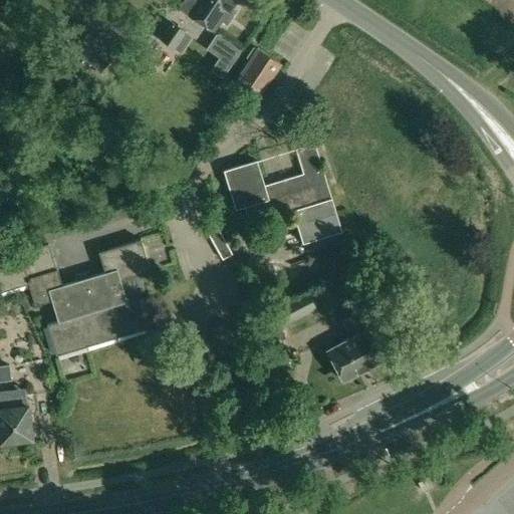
[(184,0),(178,9),(214,34),(222,23),(226,26),(236,11),(232,8),(237,0),(184,0)]
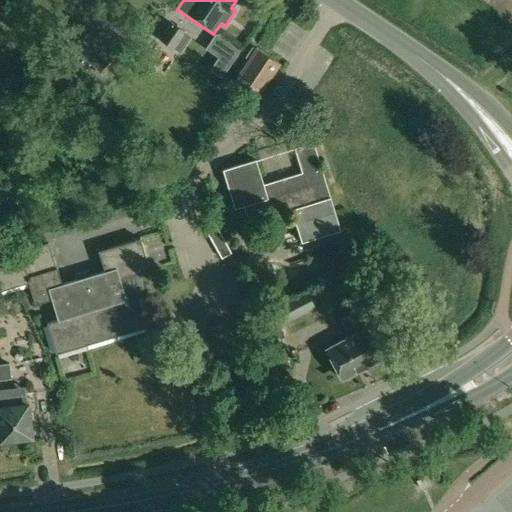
[(170,22),(158,40),(173,50),(185,33),(170,22)]
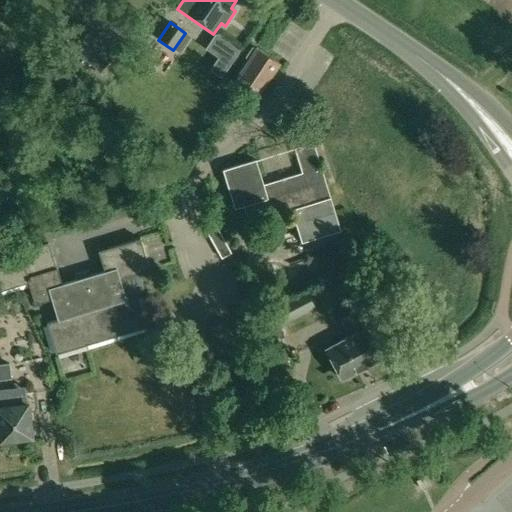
[(215,33),(205,49),(230,65),(240,50),(215,33)]
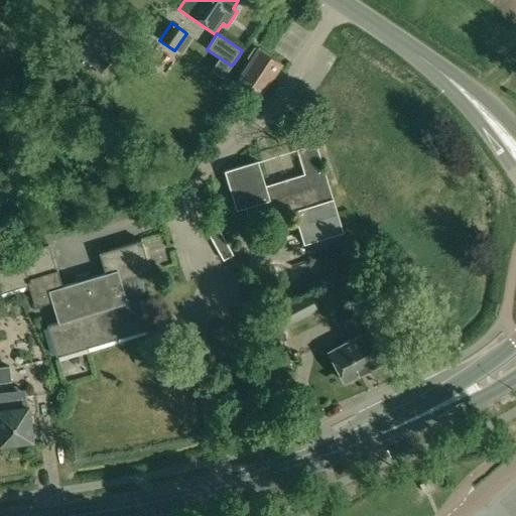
[(251,62),(236,84),(258,99),(275,75),(281,67),(259,51),(258,52),(254,49),(247,59),(251,62)]
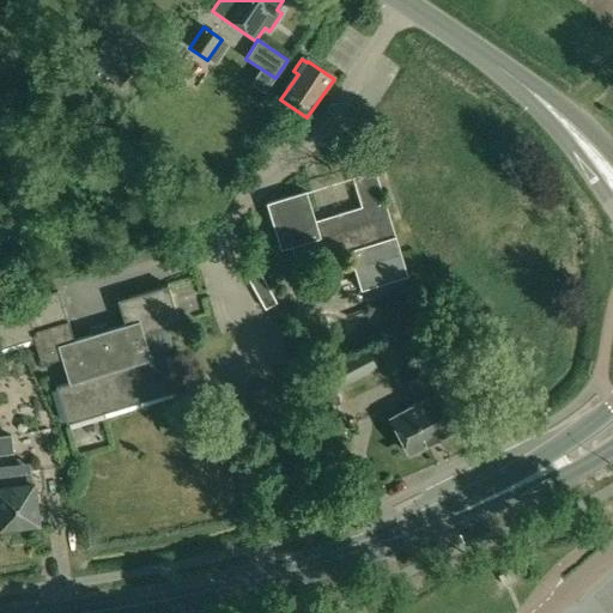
[(305,192),(267,204),(280,249),(291,246),(298,267),(350,252),(362,290),(407,275),(395,236),(378,242),(372,222),(390,217),(376,170),(352,177),(362,206),(315,220),(305,192)]
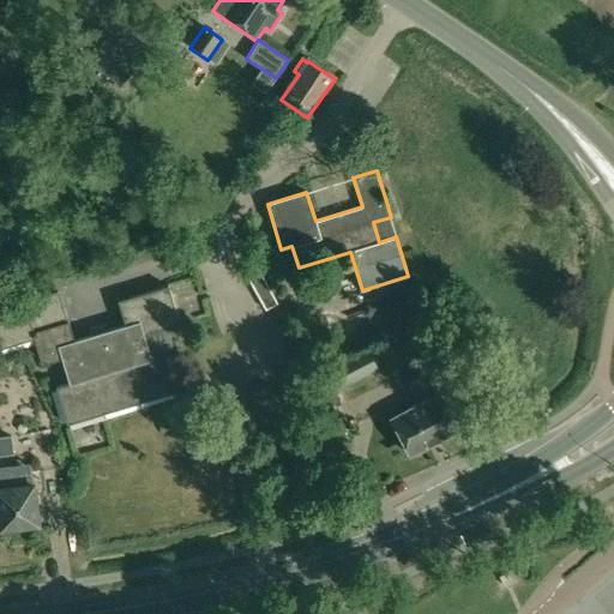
[(265,309),(277,304),(257,268),(245,274),(265,309)]
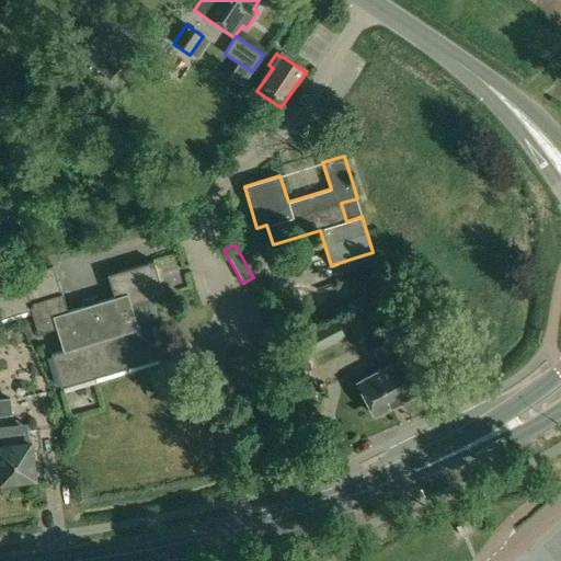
[(22,275),(0,281),(0,318),(31,309),(38,333),(57,328),(64,350),(50,354),(61,388),(161,357),(151,325),(158,313),(153,299),(164,296),(153,261),(107,275),(114,297),(100,301),(99,301),(96,295),(82,299),(82,307),(68,311),(63,293),(61,294),(53,266),(22,276),(22,275)]
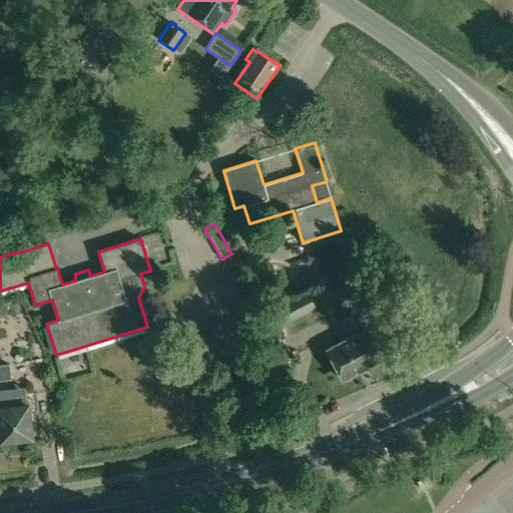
[(306,292),(270,310),(279,329),(315,311),(306,292)]
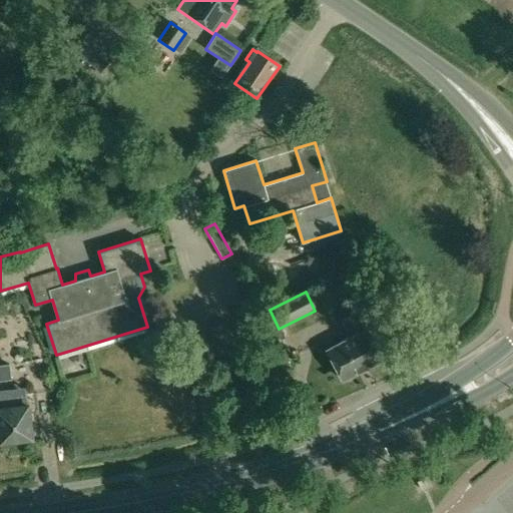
[(351,338),(327,350),(342,380),(382,359),(367,330),(365,330),(356,313),(342,321),(351,338)]
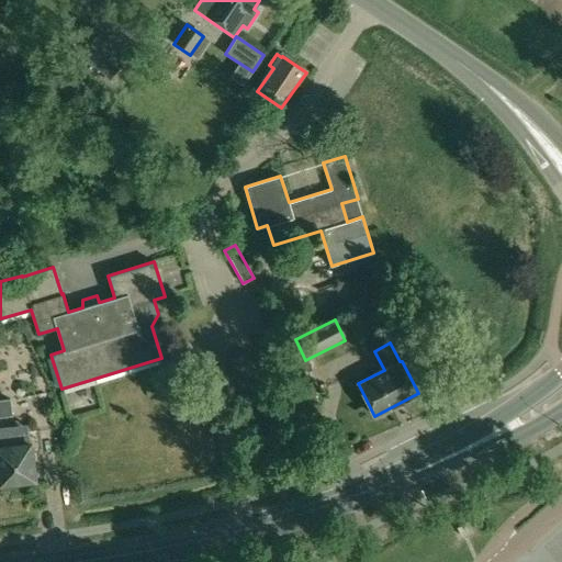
[(11,397),(0,398),(0,416),(13,415),(11,397)]
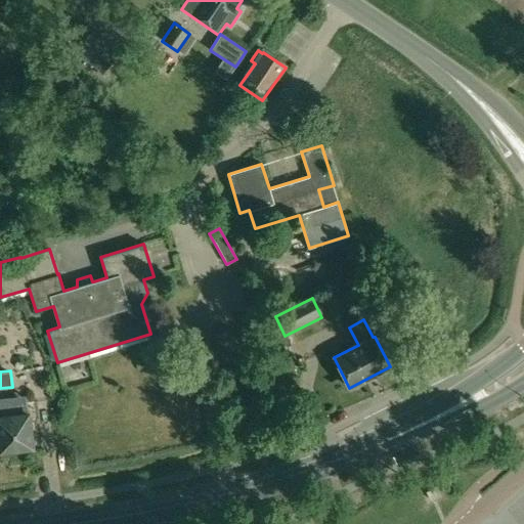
[(0,447),(0,448),(0,449),(33,446),(30,412),(29,412),(28,402),(27,395),(11,397),(0,397),(0,447)]
